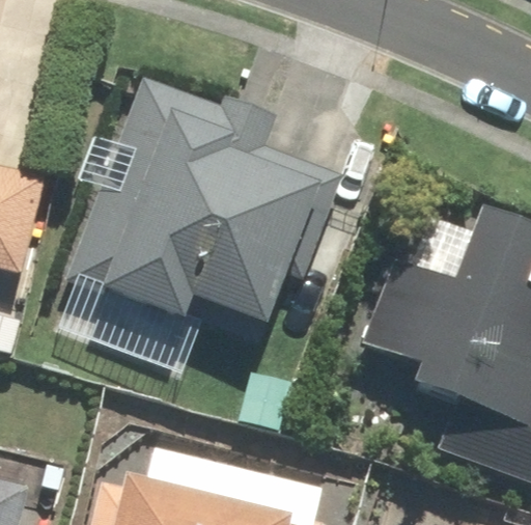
[(223,105),(142,75),(65,277),(182,321),(190,299),(267,327),(285,276),(305,283),(345,174),(264,144),(276,113),(226,94),(223,105)]
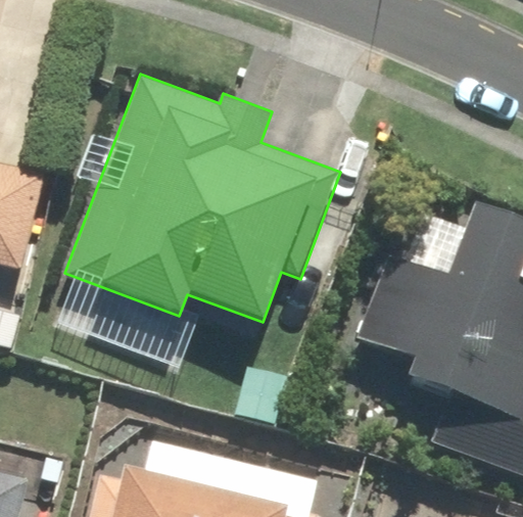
[(0,263),(22,268),(43,171),(0,160),(0,263)]
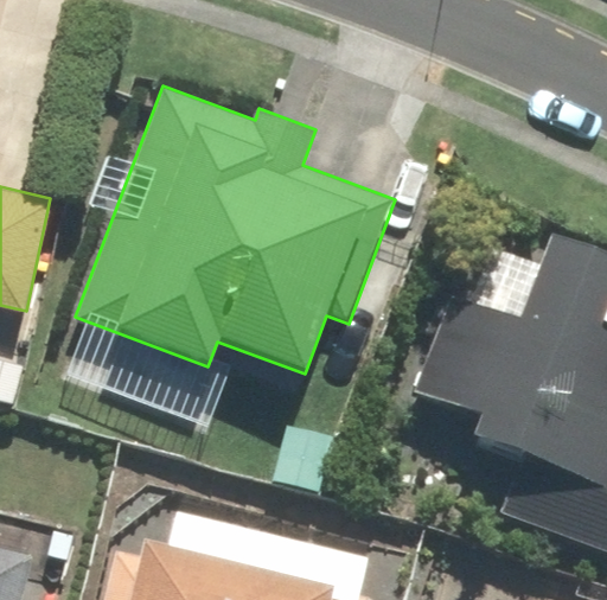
[(606,254),(549,234),(517,321),(449,297),(415,394),(481,419),(474,438),(521,454),(499,514),(606,550),(606,254)]
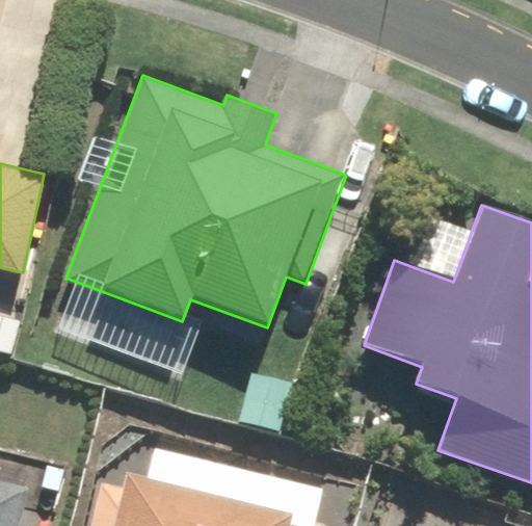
[(40,311),(0,301),(0,364),(26,371),(40,311)]
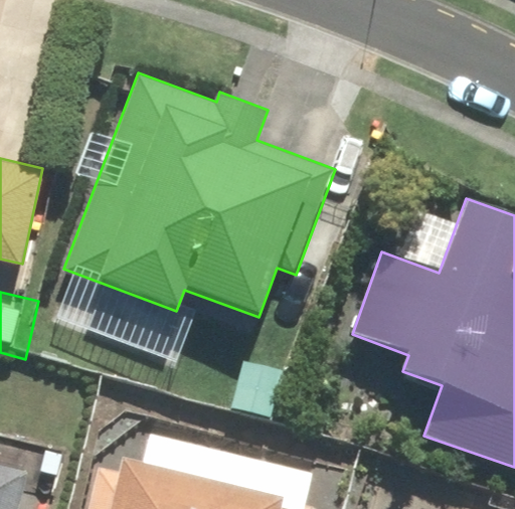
[(312,508),(313,504),(120,459),(117,469),(100,464),(88,508),(312,508)]
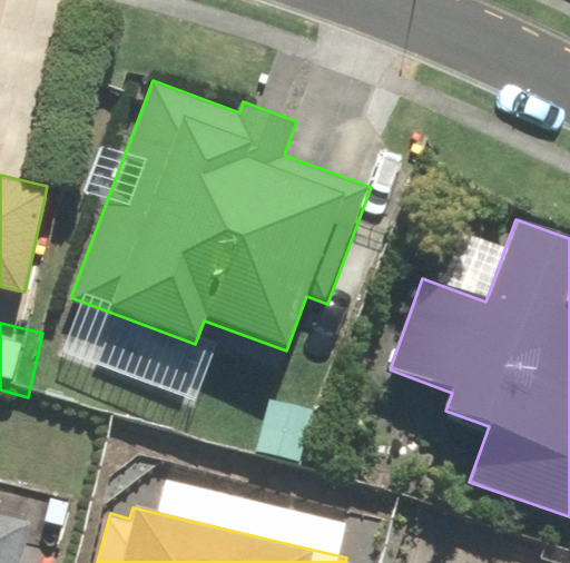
[(0,562),(20,562),(31,523),(0,515),(0,562)]
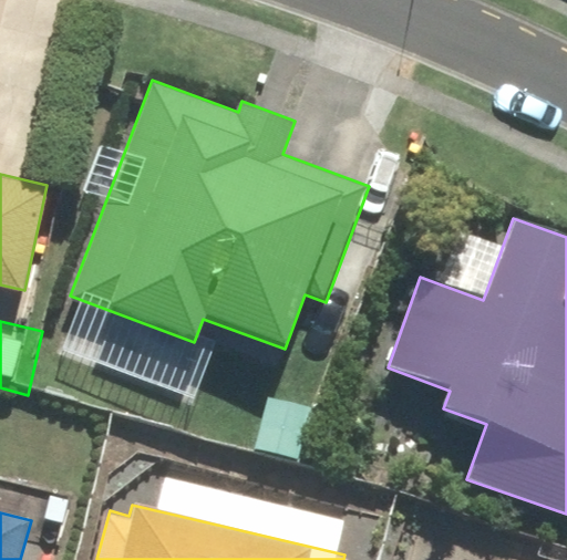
All buildings are outlined.
